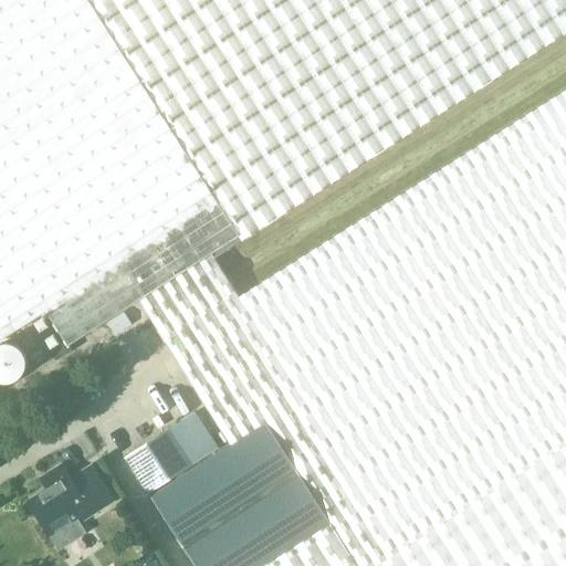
[(565,0),(0,0),(0,339),(45,311),(69,346),(138,302),(150,321),(153,324),(226,276),(209,251),(224,241),(227,244),(565,29),(565,0)]
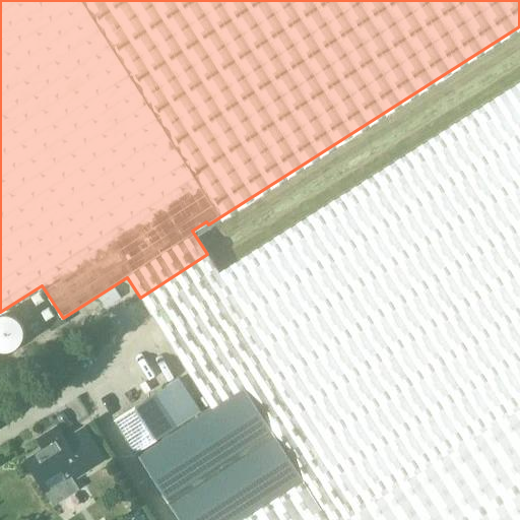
[(519,519),(519,81),(219,272),(207,254),(140,298),(210,409),(167,437),(165,434),(151,443),(153,446),(137,456),(178,519),(519,519)]
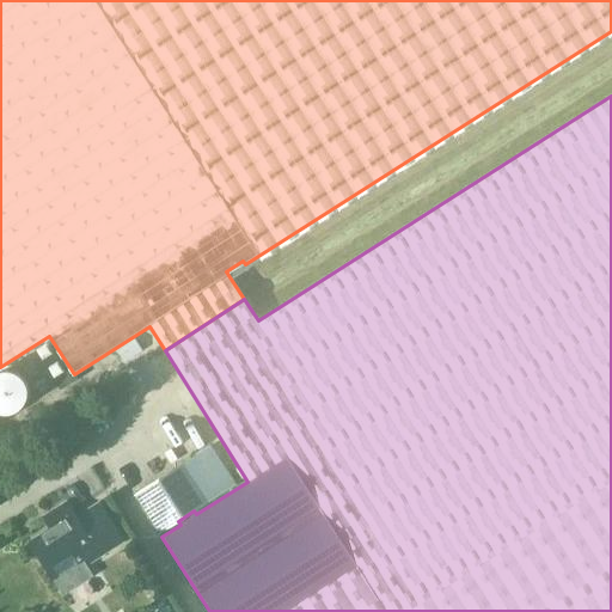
[(54,387),(69,378),(49,347),(35,356),(54,387)]
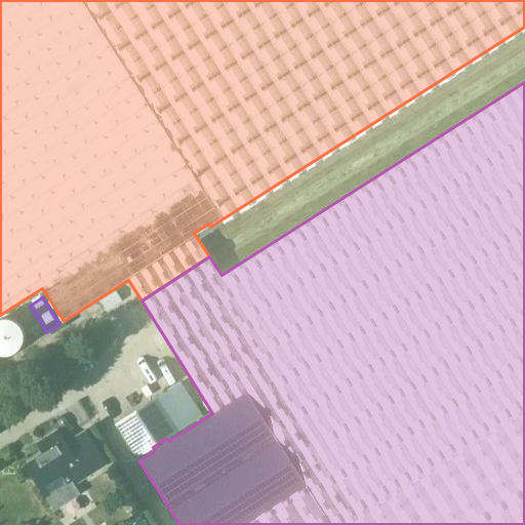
[(71,368),(80,363),(76,357),(68,363),(71,368)]
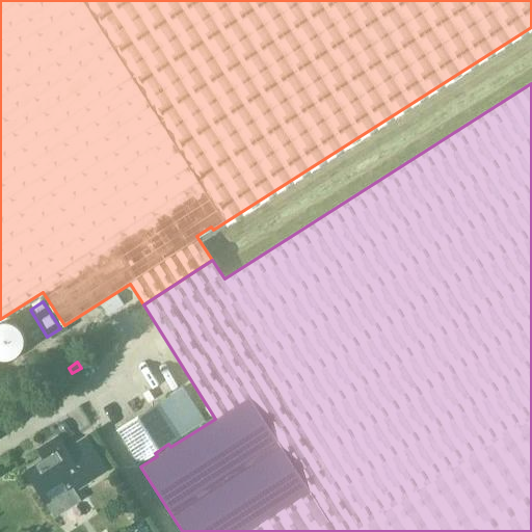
[(155,453),(168,444),(205,420),(182,388),(117,430),(138,464),(155,453)]
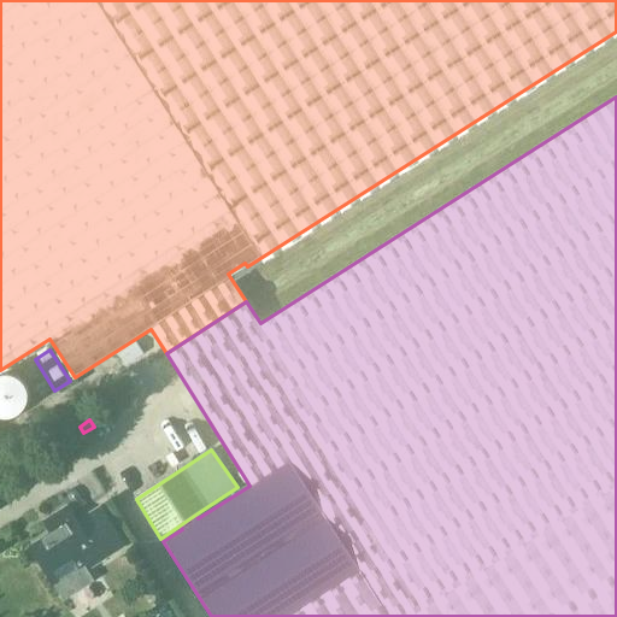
[(54,530),(29,546),(47,575),(76,557),(84,569),(124,545),(100,507),(84,517),(86,519),(80,524),(68,505),(47,518),(54,530)]
